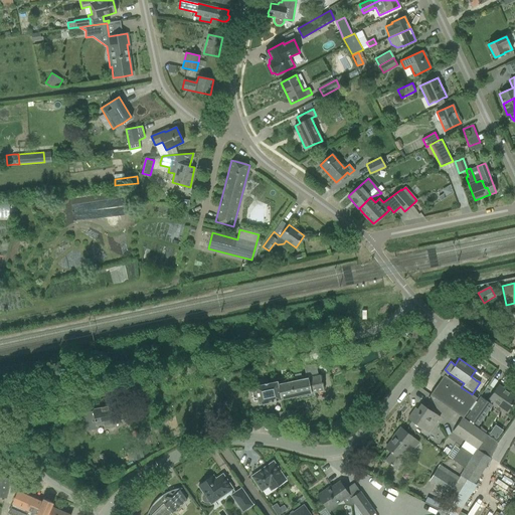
[(296,380),(278,384),(281,399),(308,393),(309,398),(315,396),(314,392),(323,390),(322,385),(320,375),(308,377),(308,375),(301,377),(300,375),(296,376),(296,380)]
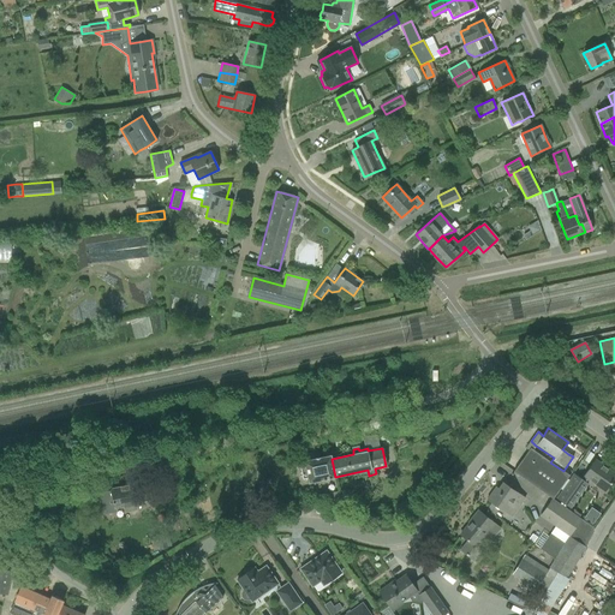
[(529,449),(513,471),(524,478),(529,482),(551,499),(553,500),(569,476),(532,451),(530,448),(529,449)]
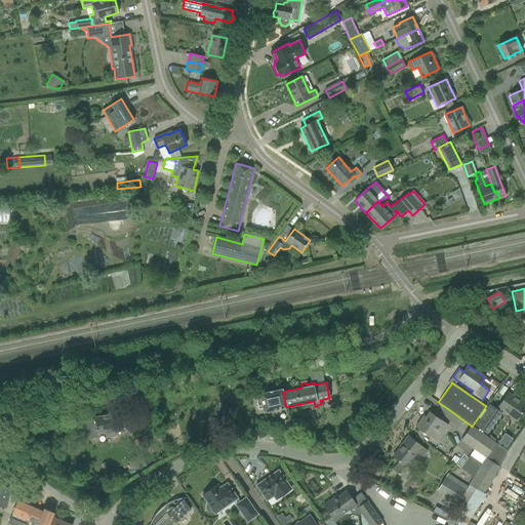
[(286,407),(283,392),(282,389),(259,394),(260,397),(256,398),(259,409),(263,408),(264,412),(286,407)]
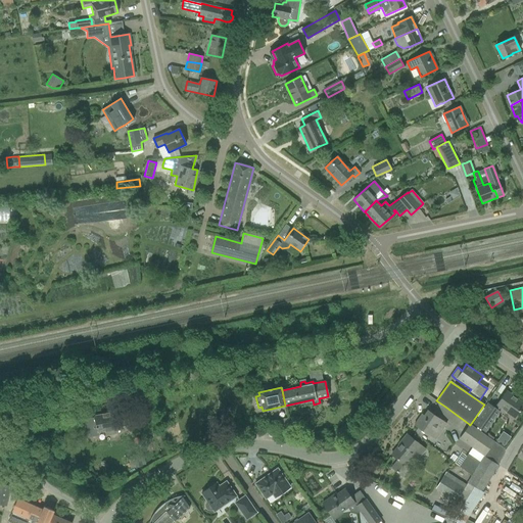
[(519,413),(522,406),(522,402),(506,391),(494,408),(488,402),(482,412),(473,424),(485,432),(502,410),(515,418),(519,413)]
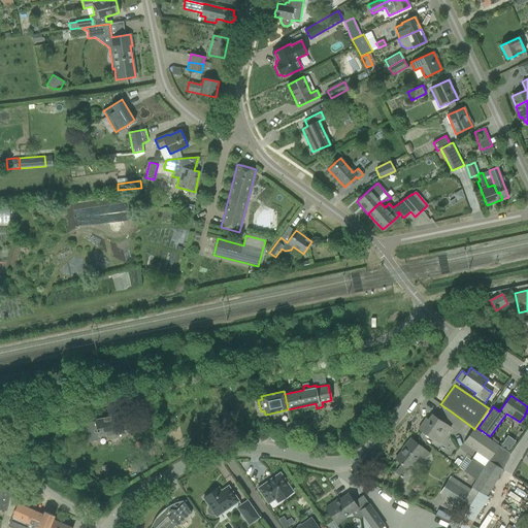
[(440,421),(431,415),(428,420),(426,419),(418,429),(427,435),(439,443),(451,428),(440,421)]
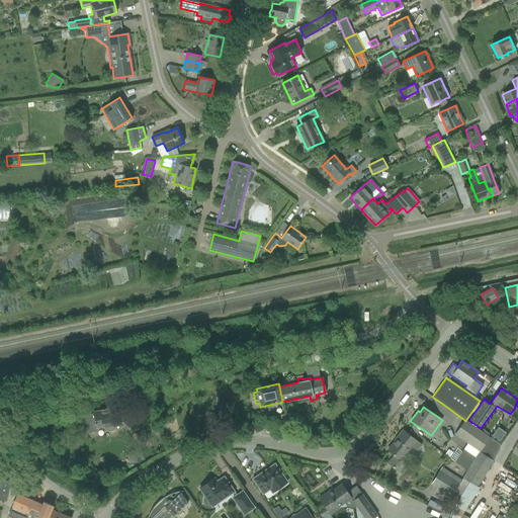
[(93,414),(83,416),(86,433),(97,431),(96,428),(105,426),(106,431),(114,429),(114,425),(127,422),(125,410),(118,411),(118,409),(117,409),(116,408),(93,412),(93,414)]
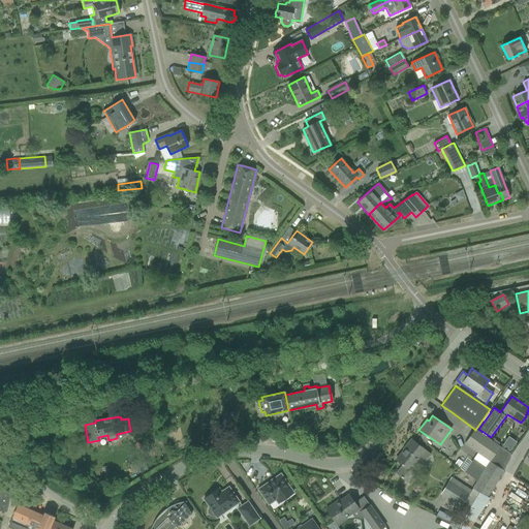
[(283,440),(294,437),(291,423),(280,426),(281,430),(283,440)]
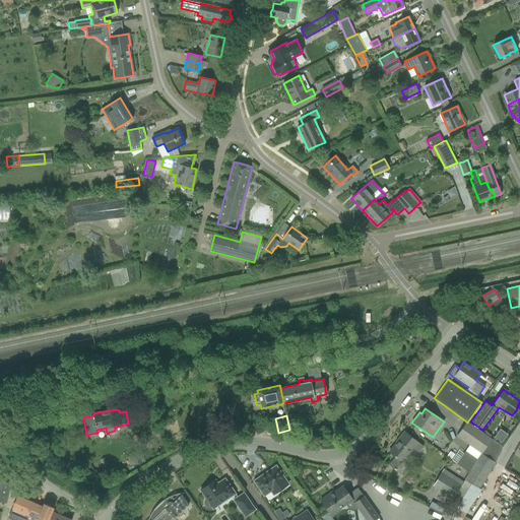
[(336,434),(352,428),(350,421),(334,428),(336,434)]
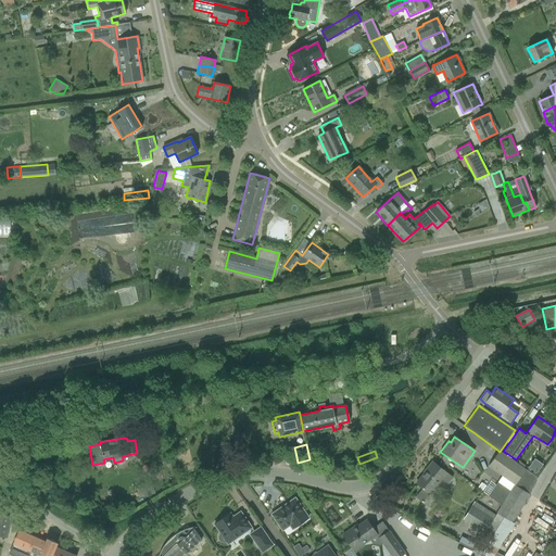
[(502,506),(515,485),(525,471),(526,469),(525,469),(500,452),(498,451),(489,466),(515,484),(510,491),(497,482),(488,496),(501,505),(502,506)]
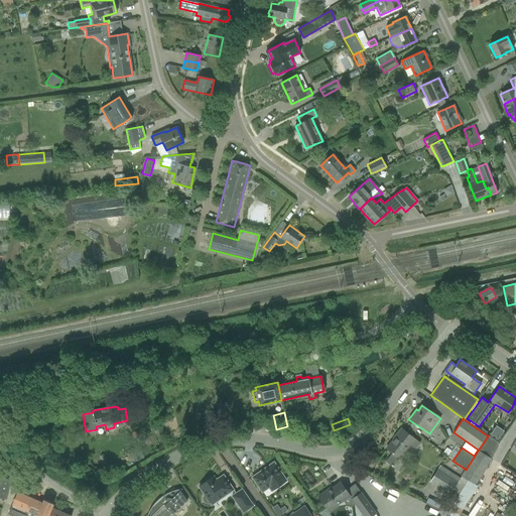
[(397,471),(419,443),(401,428),(393,438),(394,439),(386,448),(392,454),(386,462),(390,466),(392,468),(392,467),(397,471)]
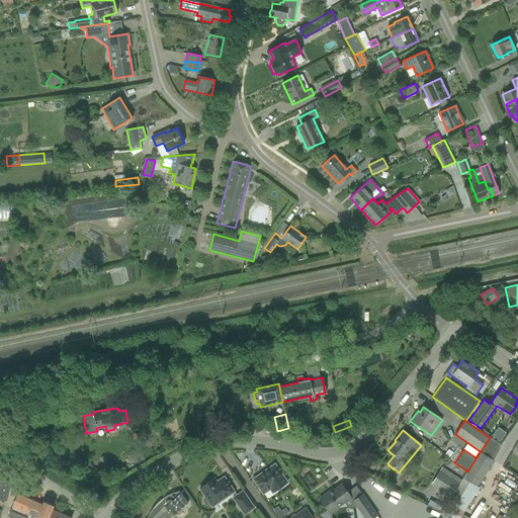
[(480,451),(480,452),(494,460),(500,446),(500,445),(490,438),(480,451)]
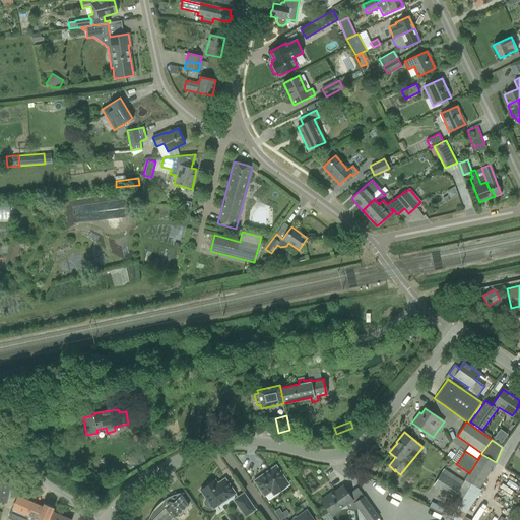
[(371,465),(377,457),(372,452),(365,460),(371,465)]
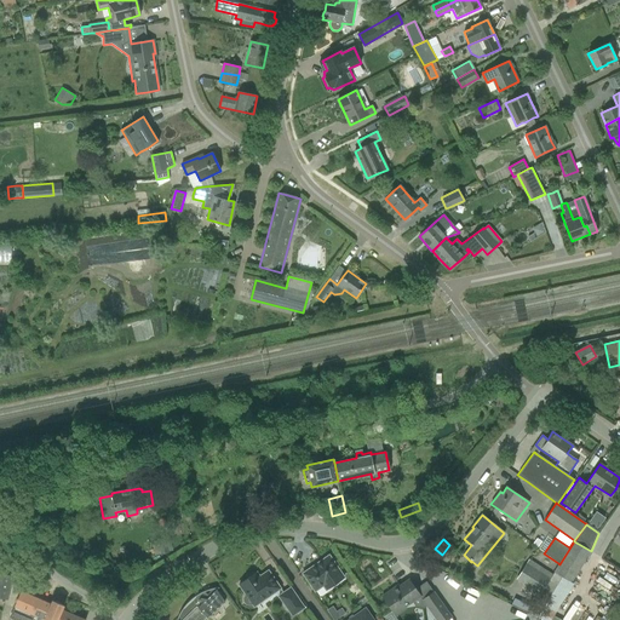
[(165,540),(158,543),(161,555),(168,551),(165,540)]
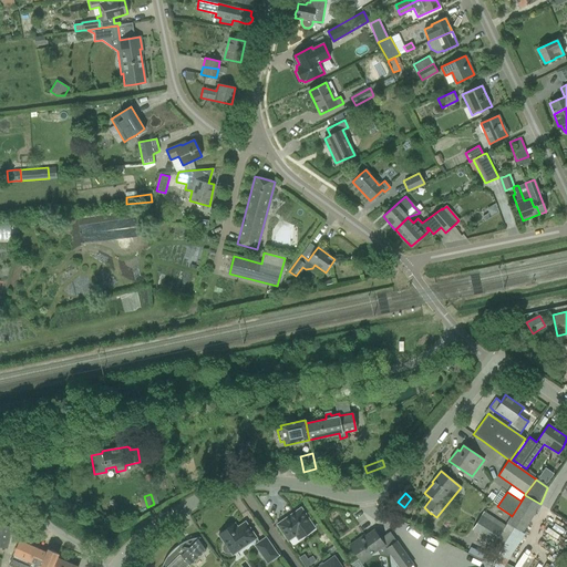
[(495,566),(502,566),(540,504),(525,495),(512,516),(511,515),(506,524),(503,529),(494,544),(484,562),(495,566)]
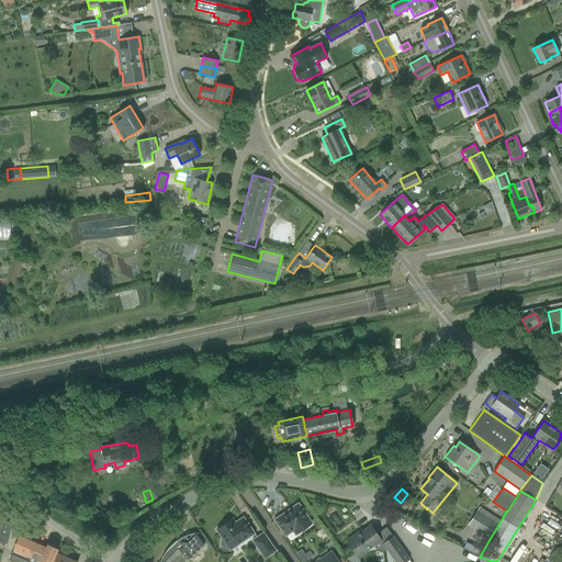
[(295,535),(302,530),(312,524),(299,503),(274,520),(285,536),(292,531),(295,535)]
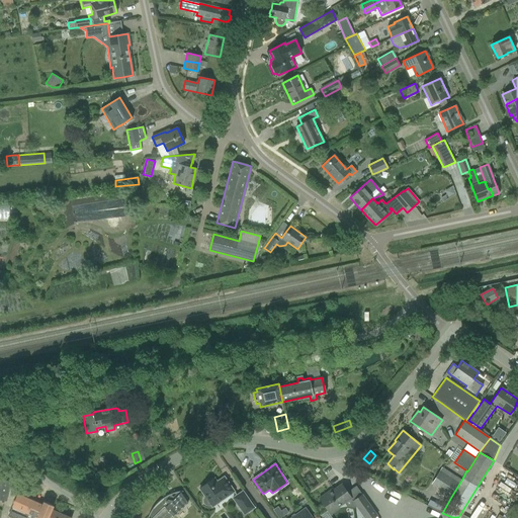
[(440,470),(431,485),(451,497),(459,484),(440,470)]
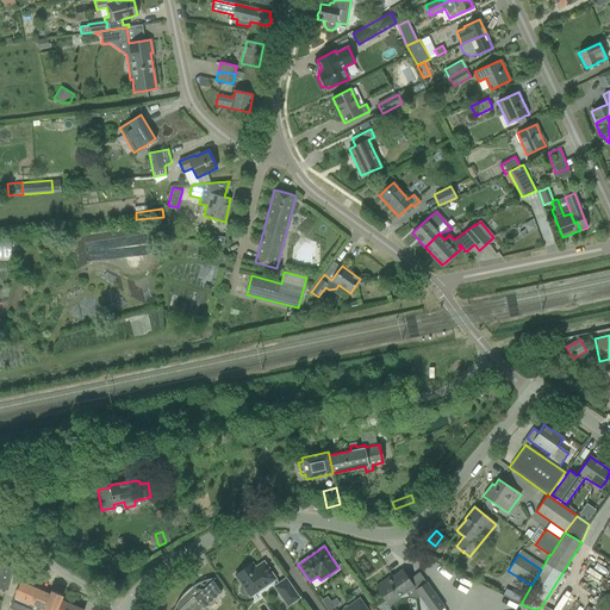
[(275,579),(263,561),(255,567),(253,564),(235,576),(242,585),(241,586),(240,589),(240,592),(242,595),(244,596),(247,596),(248,595),(250,597),(259,591),(275,579)]
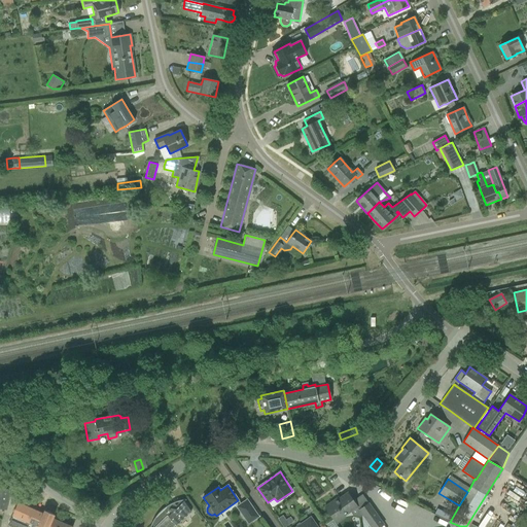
[(0,506),(6,508),(9,490),(0,488),(0,506)]
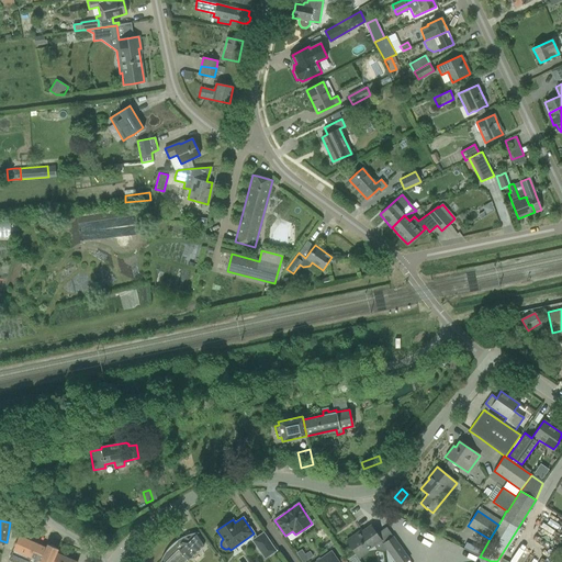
[(381,540),(371,526),(358,535),(357,532),(346,541),(352,550),(358,558),(367,552),(367,550),(381,540)]
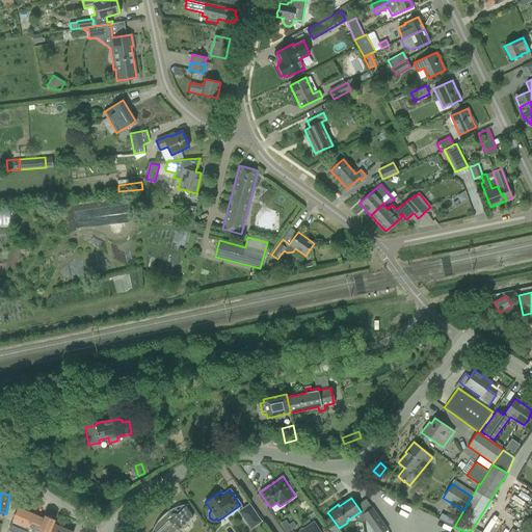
[(178,531),(193,516),(185,505),(188,505),(187,504),(185,504),(183,505),(181,505),(179,506),(180,508),(178,510),(176,507),(173,508),(170,509),(168,511),(166,512),(164,514),(162,515),(160,517),(159,520),(157,522),(156,524),(154,526),(153,529),(152,531),(151,531),(152,531),(153,530),(155,531),(178,531)]
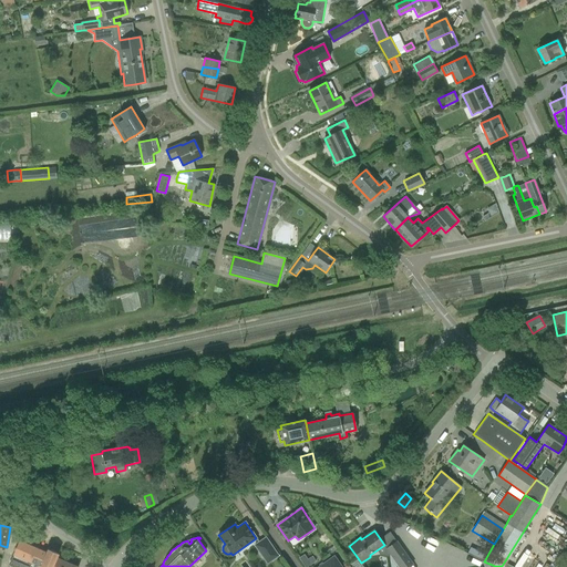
[(267,564),(278,556),(266,537),(255,545),(267,564)]
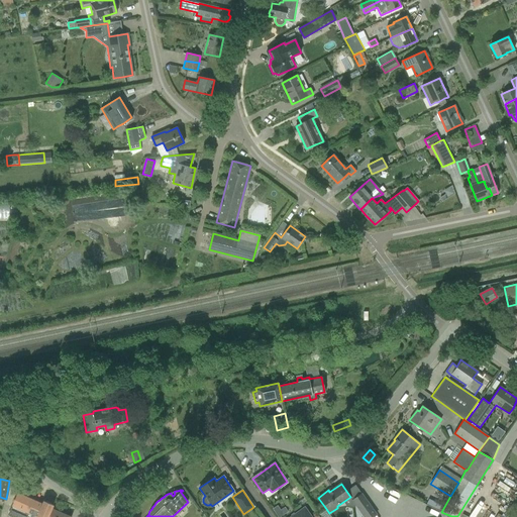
[(9,513),(18,516),(25,516),(26,516),(28,512),(28,513),(33,501),(17,494),(12,506),(9,513)]
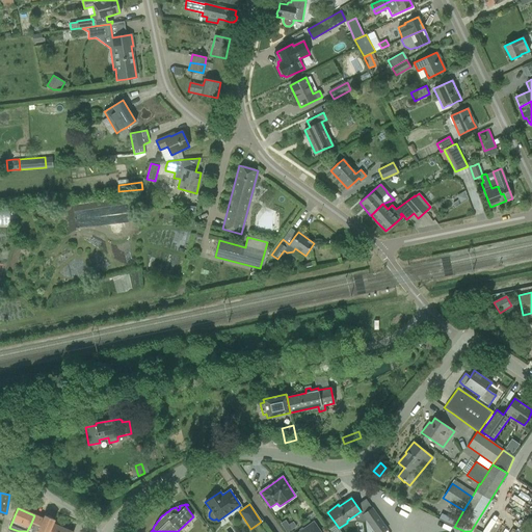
[(363,514),(374,531),(383,531),(388,530),(372,508),(363,514)]
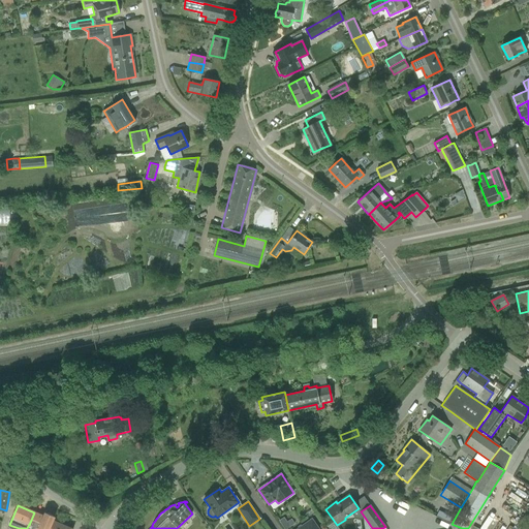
[(43,516),(34,512),(29,525),(29,524),(27,528),(28,528),(49,528),(53,521),(54,517),(44,512),(43,516)]
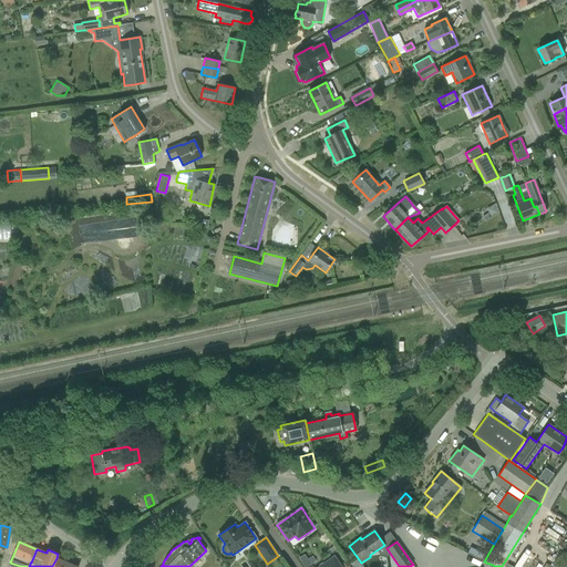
[(341,566),(333,556),(318,566),(341,566)]
